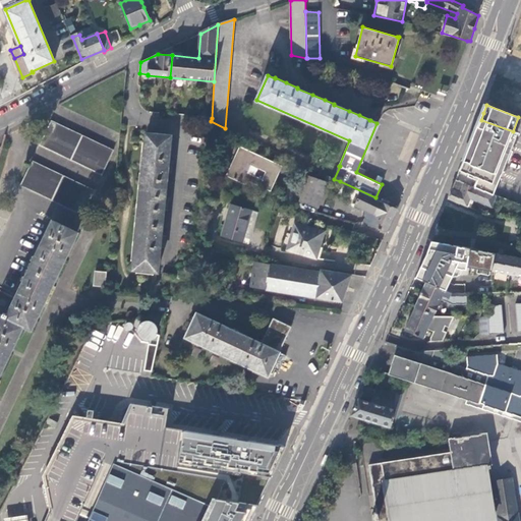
[(113,150),(52,120),(40,146),(102,174),(113,150)]
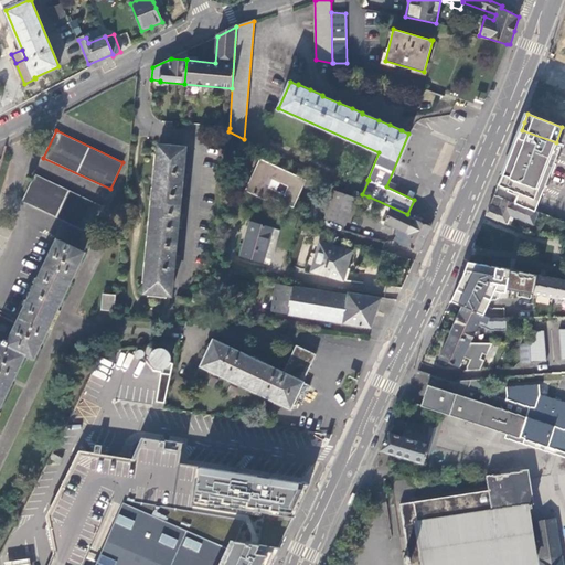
[(556,142),(522,130),(521,132),(519,137),(521,138),(519,145),(515,144),(500,184),(499,184),(499,185),(494,195),(535,211),(562,144),(556,142)]
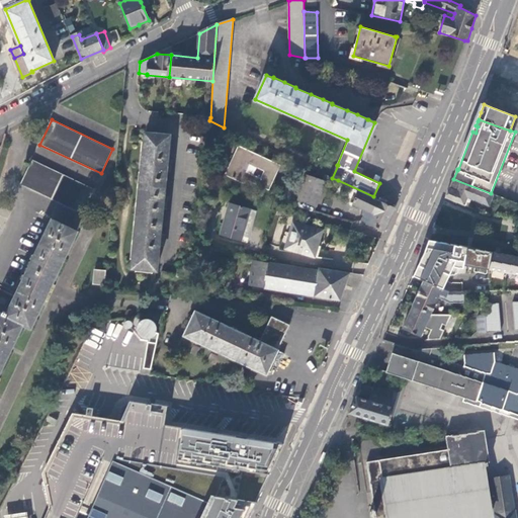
[(133,267),(156,270),(170,136),(146,134),(133,267)]
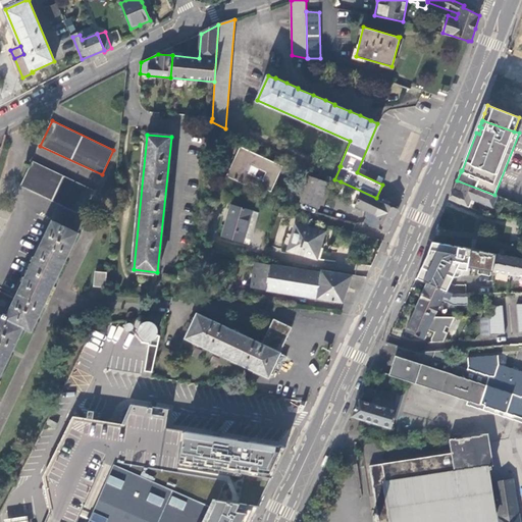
[(248,181),(271,192),(283,167),(241,147),(226,175),(246,185),(248,181)]
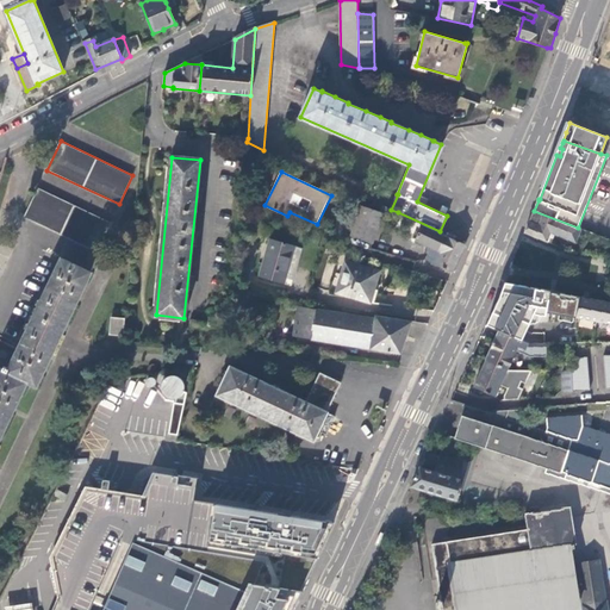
[(24,217),(97,251),(110,223),(39,188),(24,217)]
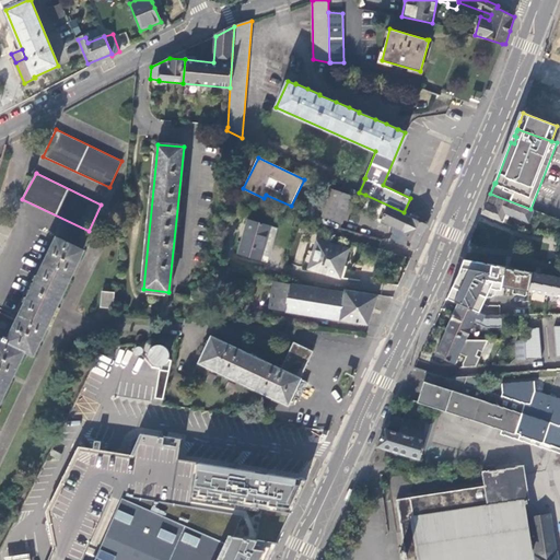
[(351,197),(333,190),(323,216),(342,222),(351,197)]
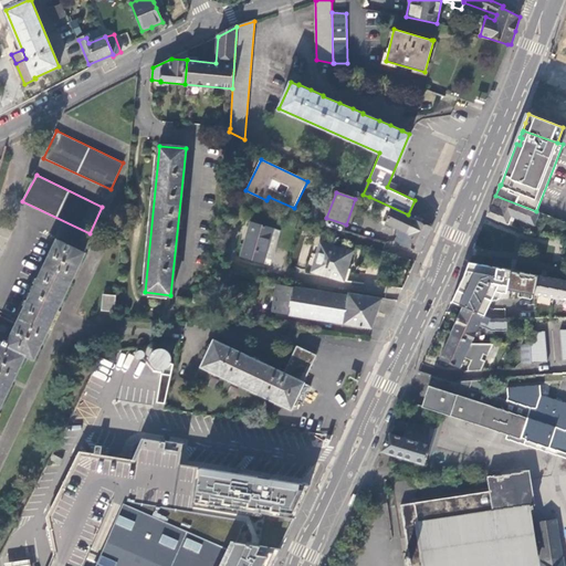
[(533,223),(538,212),(536,211),(495,196),(491,207),(488,217),(506,226),(511,216),(515,217),(533,223)]
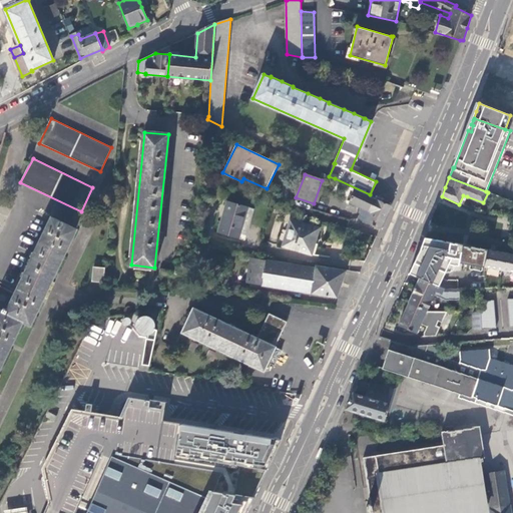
[(380,228),(391,205),(377,198),(370,194),(335,178),(329,191),(352,202),(353,200),(365,205),(359,219),(380,228)]
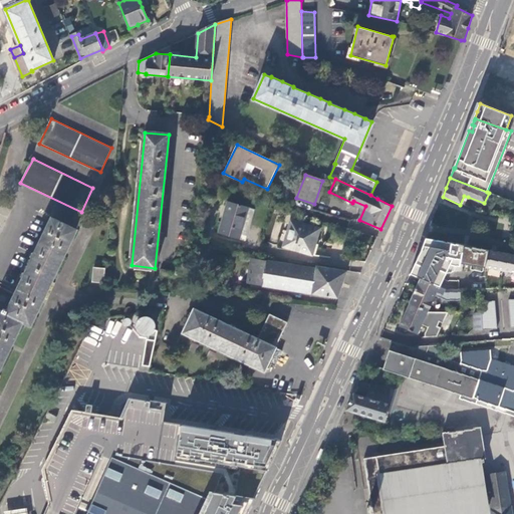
[(219,232),(240,238),(249,208),(228,202),(219,232)]
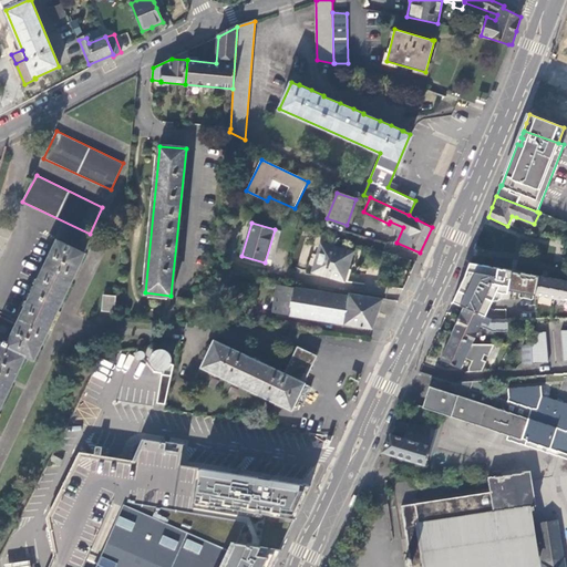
[(0,400),(8,384),(10,387),(21,363),(19,362),(22,353),(31,358),(34,349),(38,350),(49,328),(47,327),(66,282),(69,284),(80,261),(76,259),(81,251),(57,239),(16,325),(0,317),(0,400)]
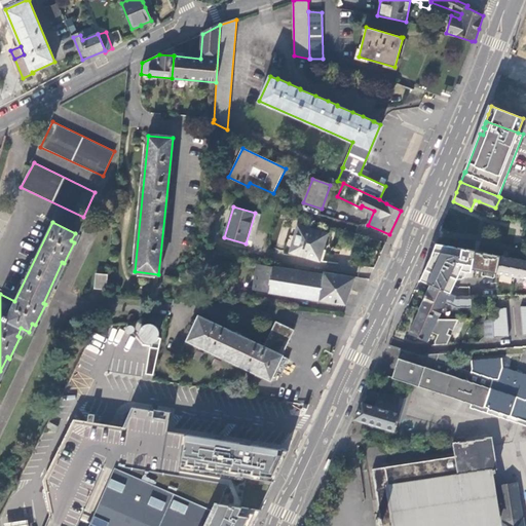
[(290,252),(323,262),(326,251),(323,249),(327,234),(298,225),(290,252)]
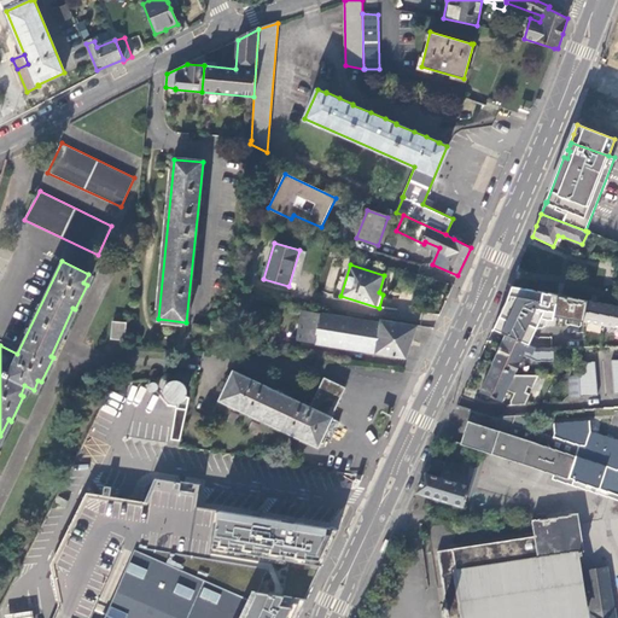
[(528,347),(537,326),(546,326),(549,318),(553,319),(554,315),(617,327),(617,305),(567,297),(558,296),(558,295),(512,286),(505,304),(493,330),(506,336),(528,347)]
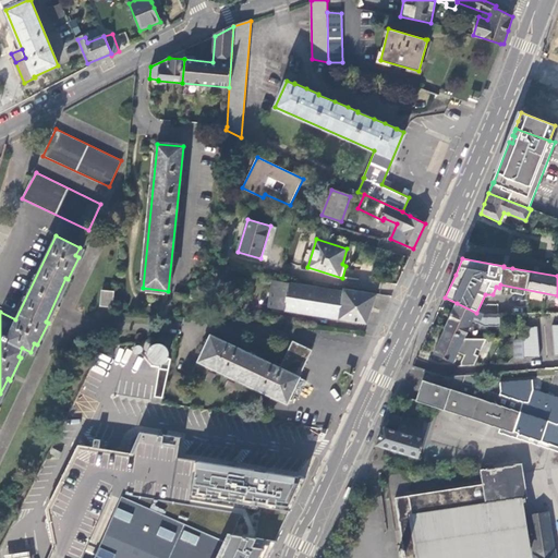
[(268,307),(284,310),(289,283),(273,280),(268,307)]
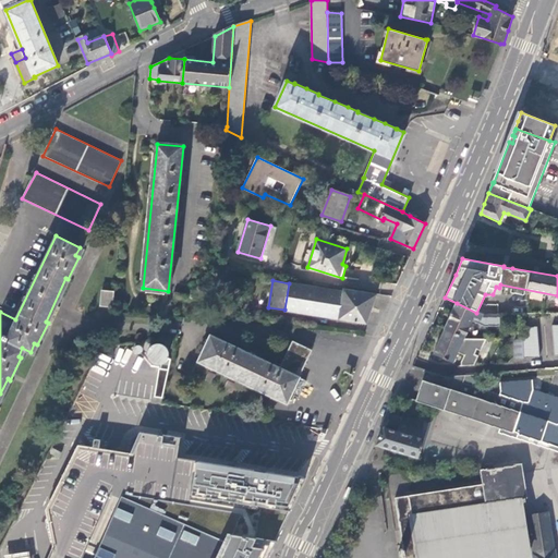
[(367,316),(376,293),(343,288),(342,290),(289,283),(284,310),(365,322),(367,316)]
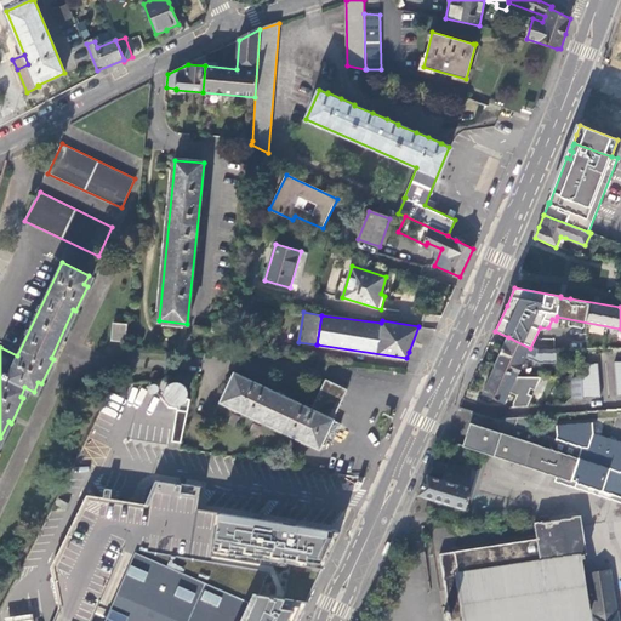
[(113,340),(126,341),(127,325),(114,324),(113,340)]
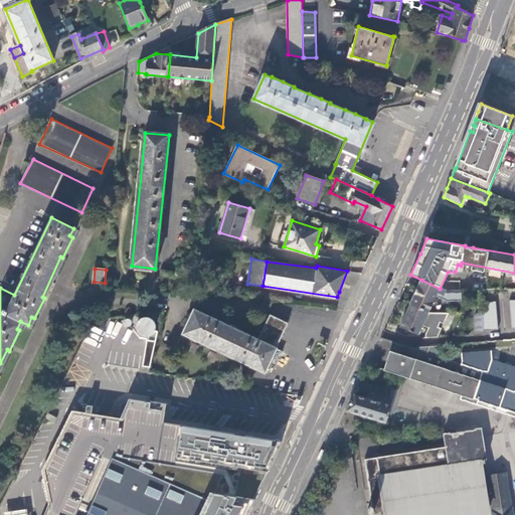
[(435,298),(444,302),(461,301),(461,291),(445,291),(440,289),(421,280),(416,291),(410,305),(428,313),(435,298)]
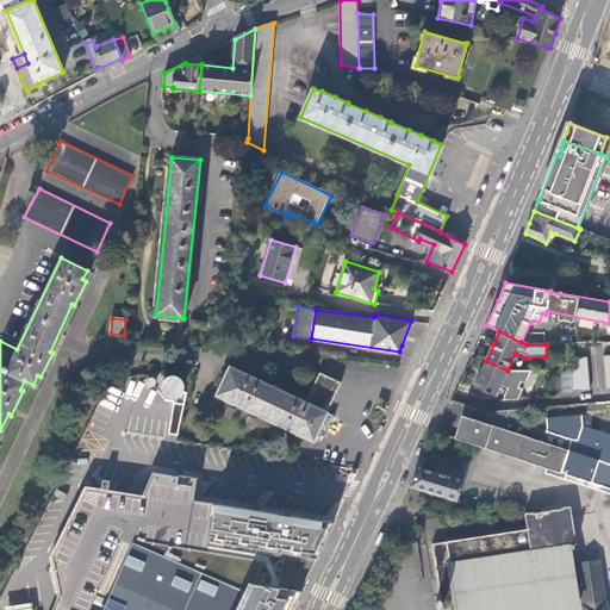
[(587,358),(571,358),(571,371),(571,390),(572,392),(589,391),(587,358)]
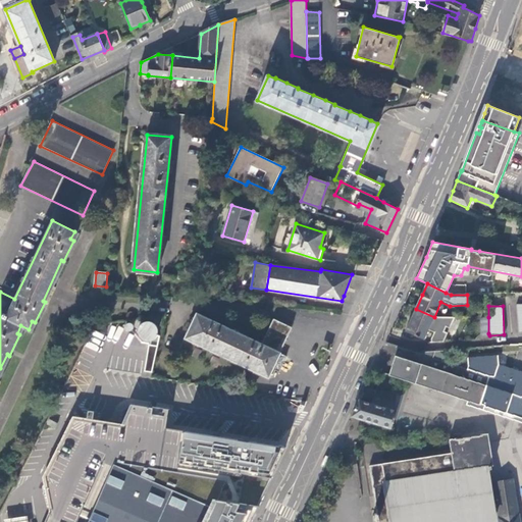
[(406,331),(424,340),(428,330),(434,333),(431,343),(444,342),(448,333),(444,331),(446,327),(450,328),(455,317),(434,317),(416,309),(406,331)]
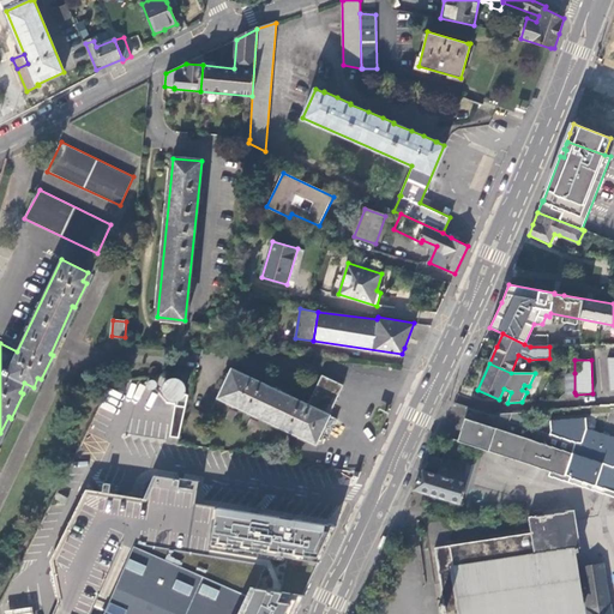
[(220,397),(315,443),(320,432),(329,437),(338,417),(330,414),(308,404),(295,398),(256,379),(233,368),(220,397)]
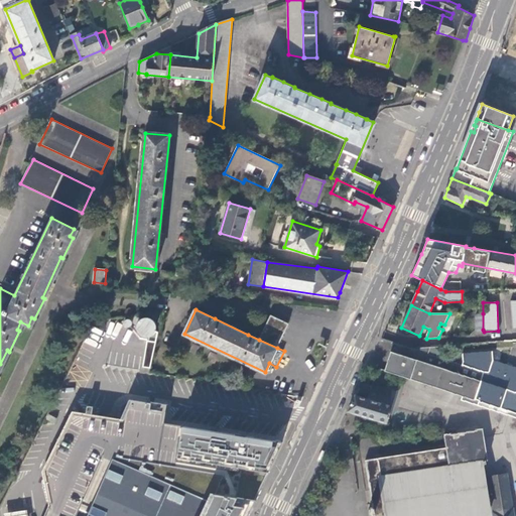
[(483,313),(475,313),(475,330),(483,330),(483,313)]
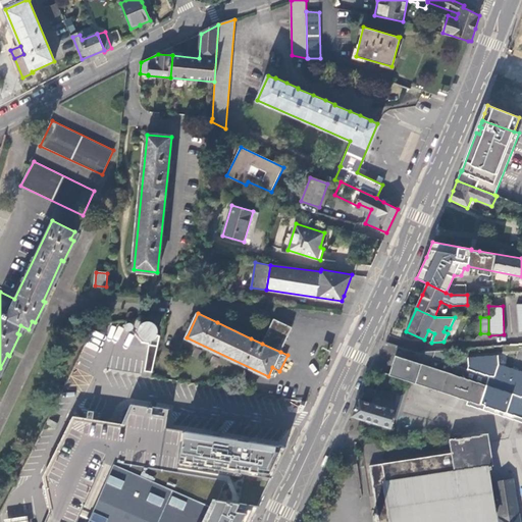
[(262,344),(280,352),(292,327),(273,319),(262,344)]
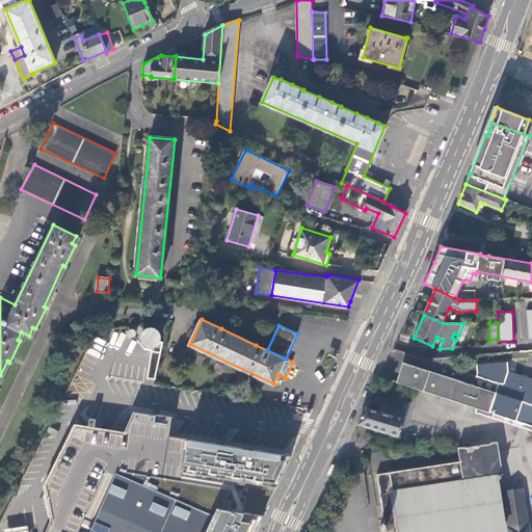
[(429,360),(406,352),(399,373),(403,374),(400,383),(417,389),(477,408),(489,413),(498,383),(476,376),(450,368),(441,365),(444,356),(432,357),(429,360)]
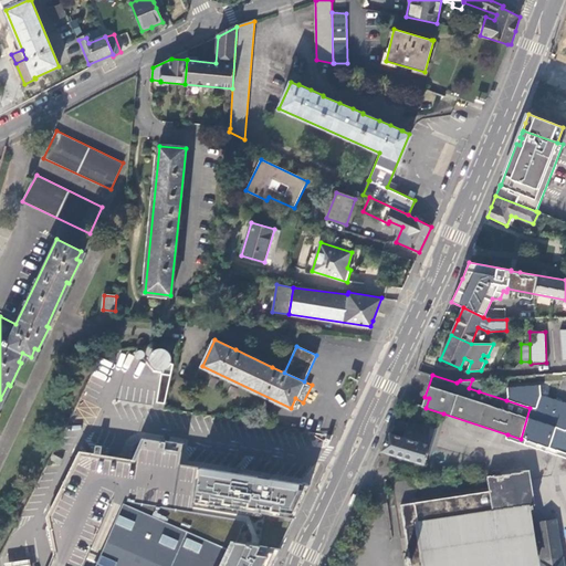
[(483,379),(472,379),(469,388),(479,391),(483,379)]
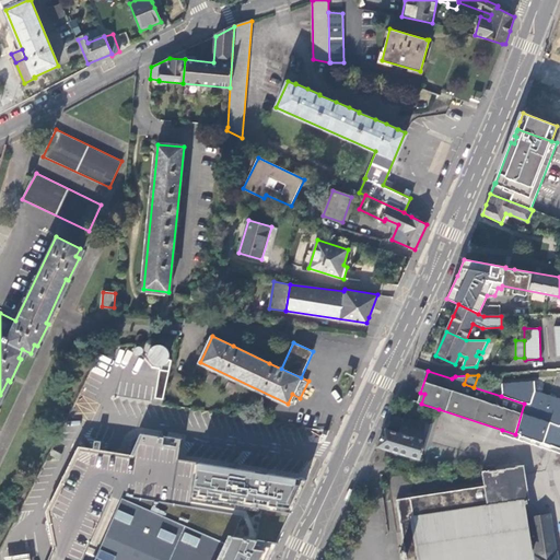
[(503,393),(501,396),(524,404),(515,434),(502,430),(500,434),(559,453),(559,398),(535,391),(535,381),(501,384),(503,393)]
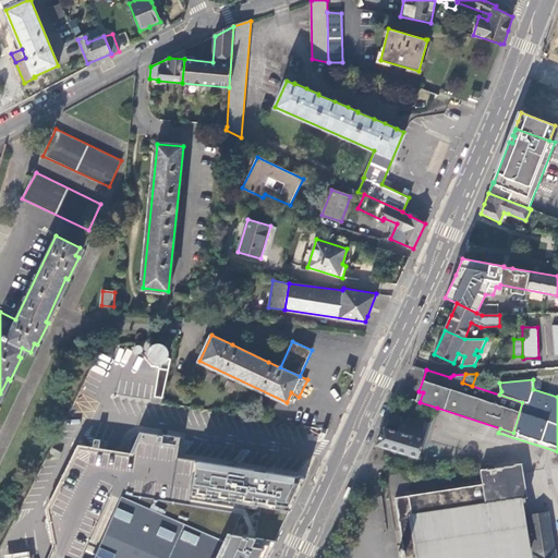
[(431,421),(421,417),(420,423),(402,417),(390,414),(385,426),(424,439),(431,421)]
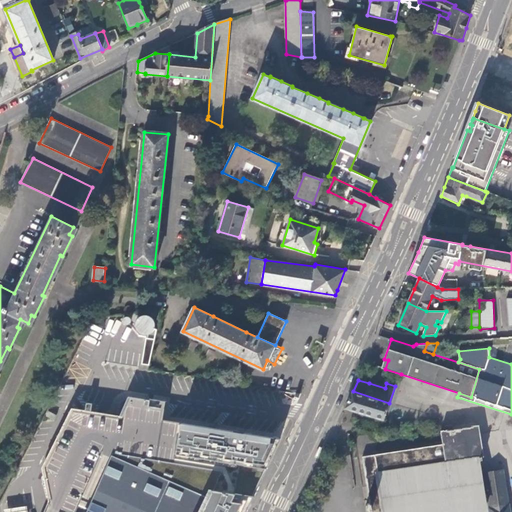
[(345,409),(384,420),(389,403),(353,391),(349,400),(345,409)]
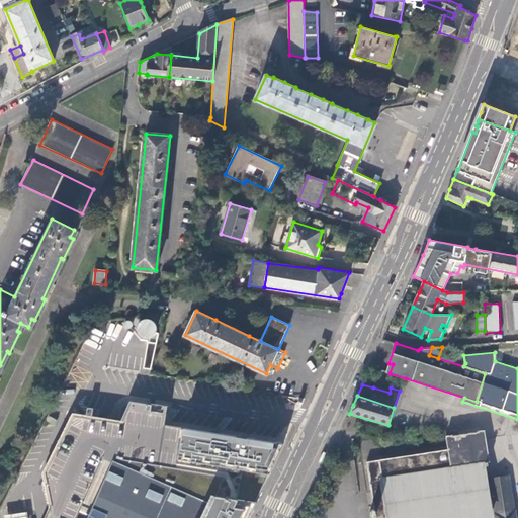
[(150,410),(151,404),(128,401),(127,403),(125,403),(123,404),(121,407),(120,408),(120,411),(121,414),(122,415),(120,419),(122,419),(107,455),(113,458),(87,517),(247,517),(261,489),(283,443),(225,434),(164,424),(165,413),(150,410)]
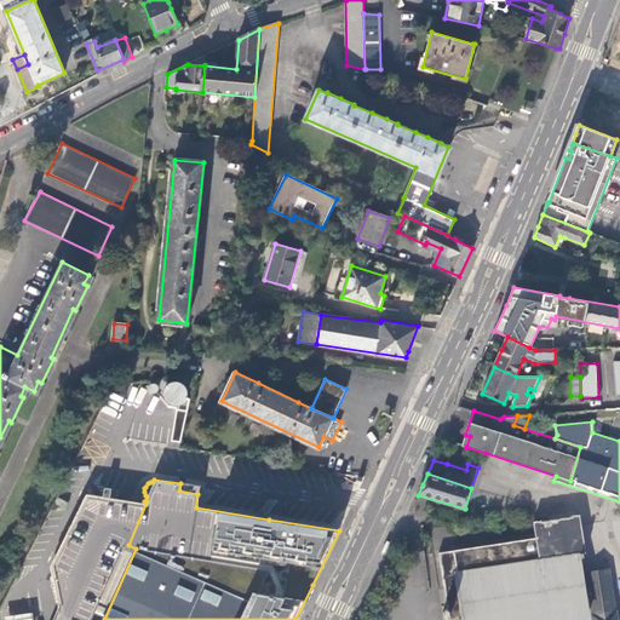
[(179,491),(197,494),(200,486),(181,482),(181,483),(179,491)]
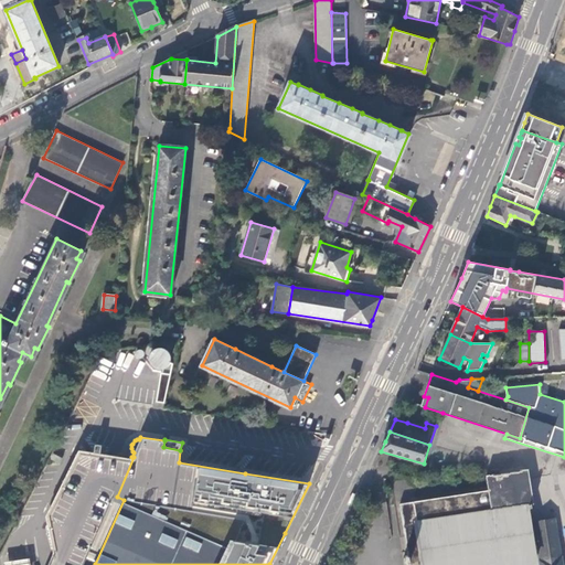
[(95,564),(124,500),(117,497),(134,457),(131,457),(99,451),(94,450),(78,448),(45,514),(53,551),(48,564),(95,564)]
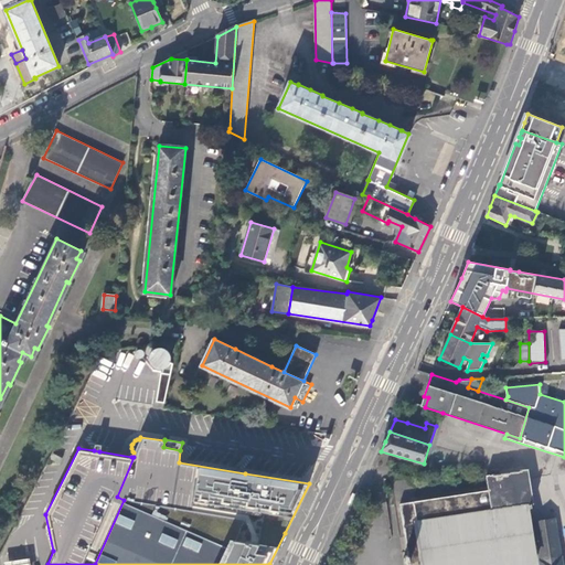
[(62,457),(53,452),(51,458),(60,461),(62,457)]
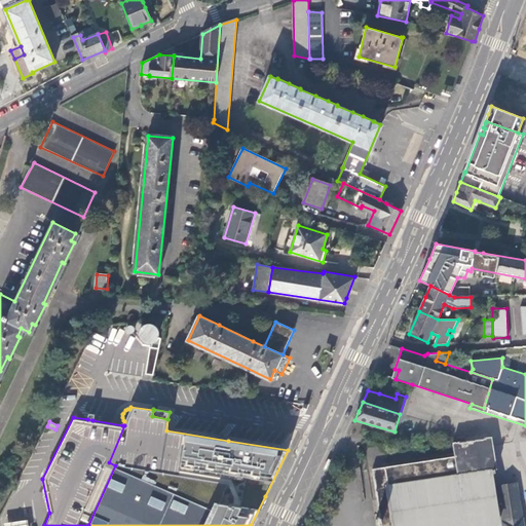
[(391,506),(393,525),(486,525),(498,524),(498,522),(491,473),(495,472),(497,472),(492,437),(452,442),(454,457),(388,467),(373,470),(376,494),(380,495),(381,496),(389,494),(391,506)]
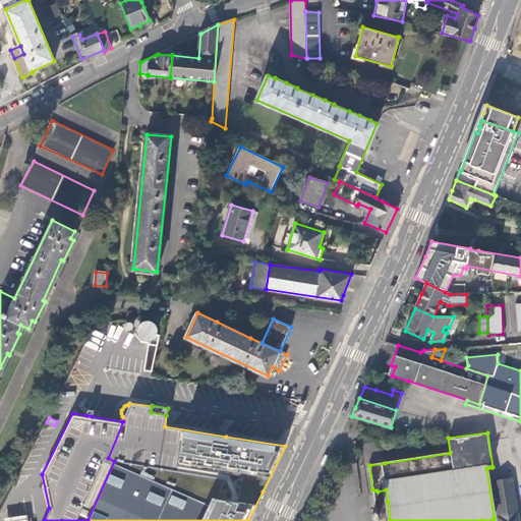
[(518,520),(511,477),(493,480),(499,520),(518,520)]
